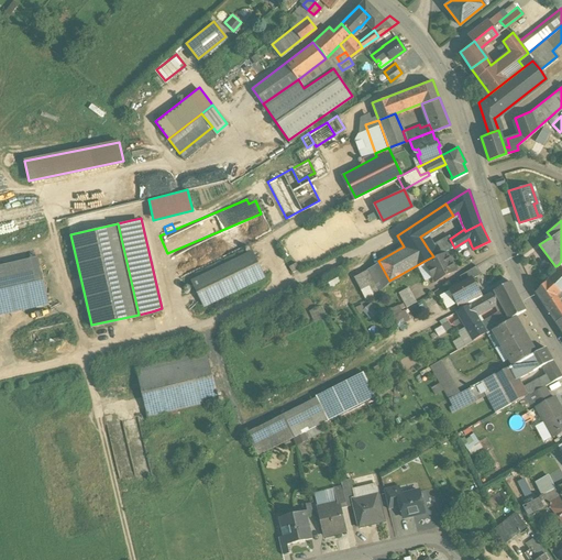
[(469,239),(454,248),(456,251),(461,249),(471,244),(469,239)]
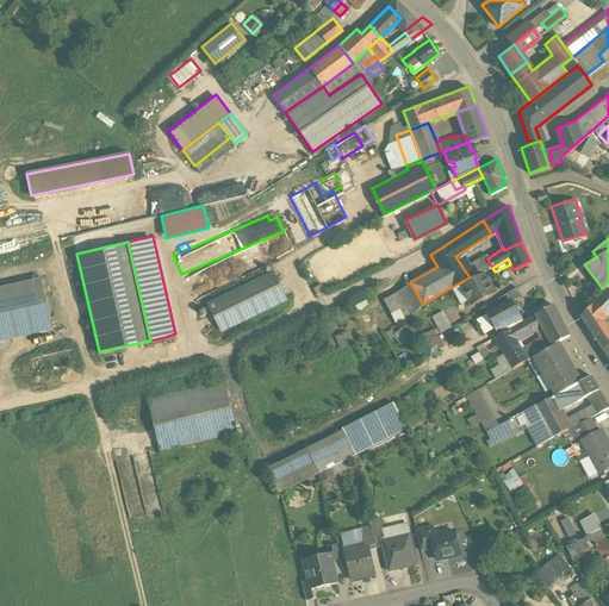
[(473,263),(464,269),(470,277),(478,273),(473,263)]
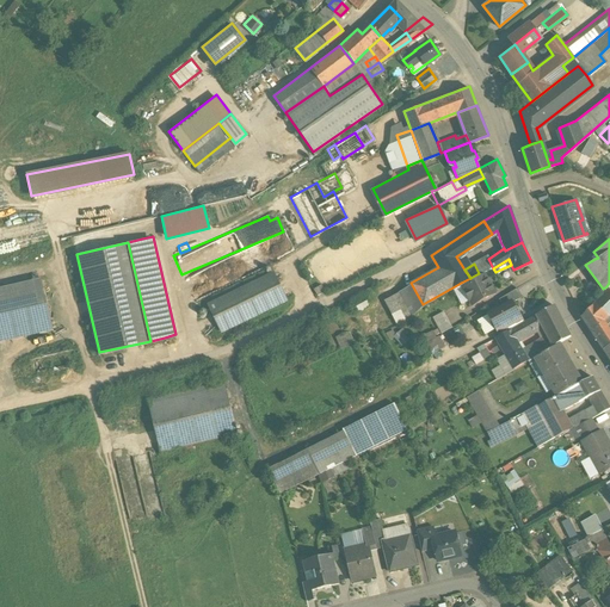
[(272,271),(207,303),(220,329),(285,298),(272,271)]
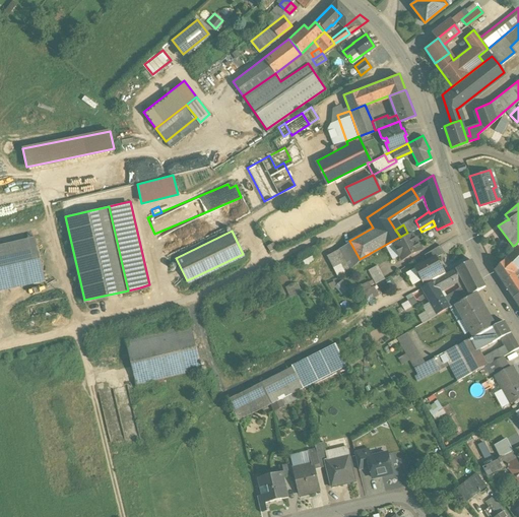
[(400,237),(392,241),(401,257),(419,248),(411,231),(407,233),(400,237)]
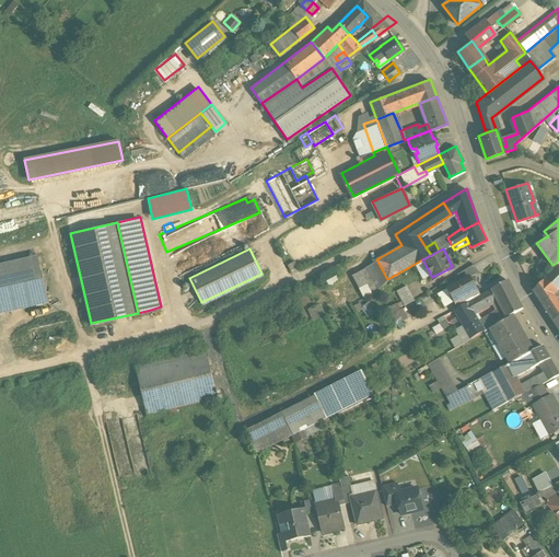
[(37,254),(0,263),(0,312),(48,301),(37,254)]
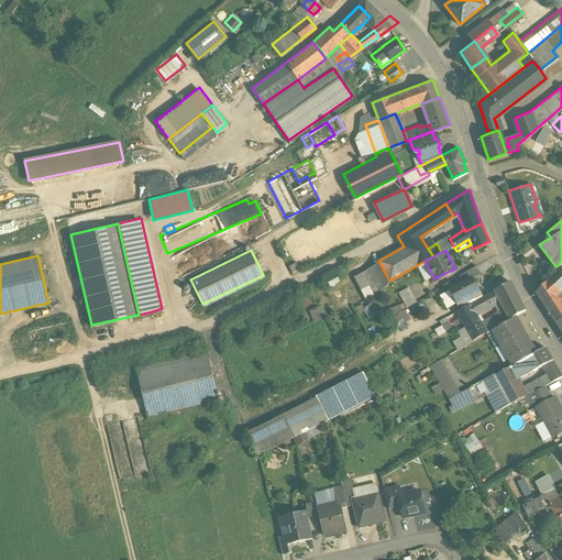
[(295,261),(288,265),(291,271),(298,266),(295,261)]
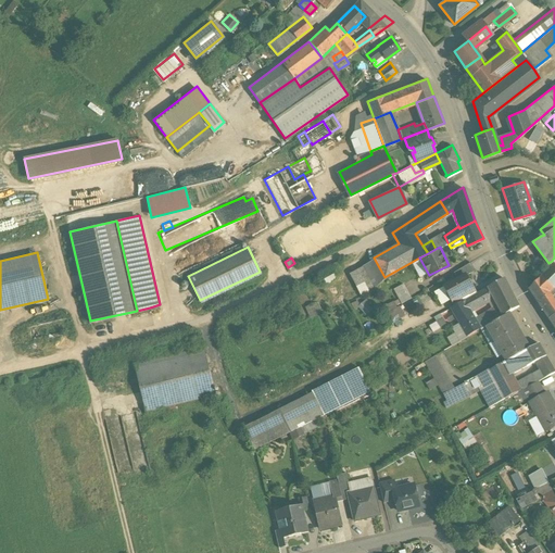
[(342,258),(332,263),(336,268),(345,263),(342,258)]
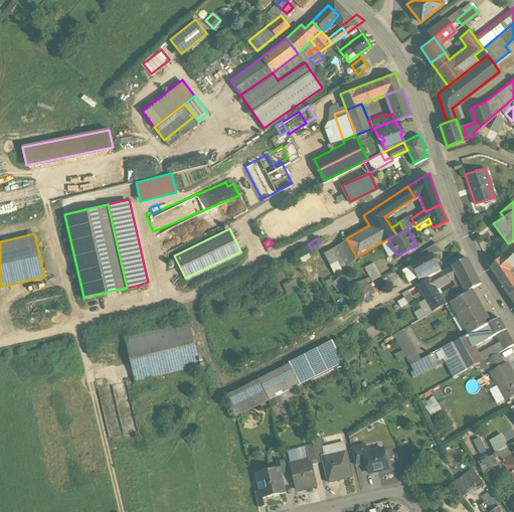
[(356,257),(346,238),(324,250),(334,271),(346,265),(356,257)]
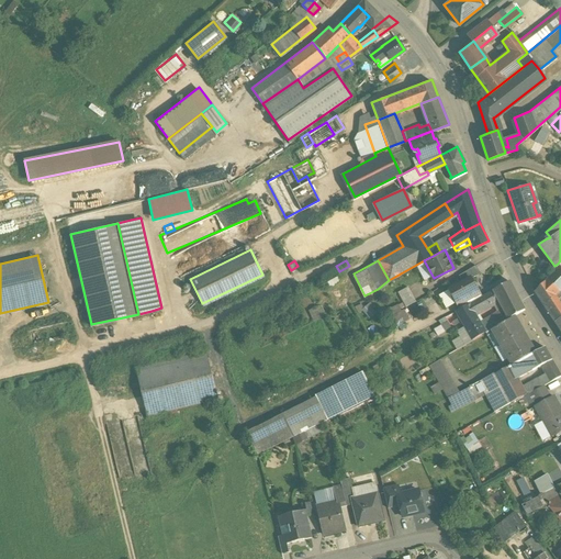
[(559,265),(546,278),(558,291),(553,295),(559,304),(560,304),(560,303),(560,260),(558,264),(559,265)]
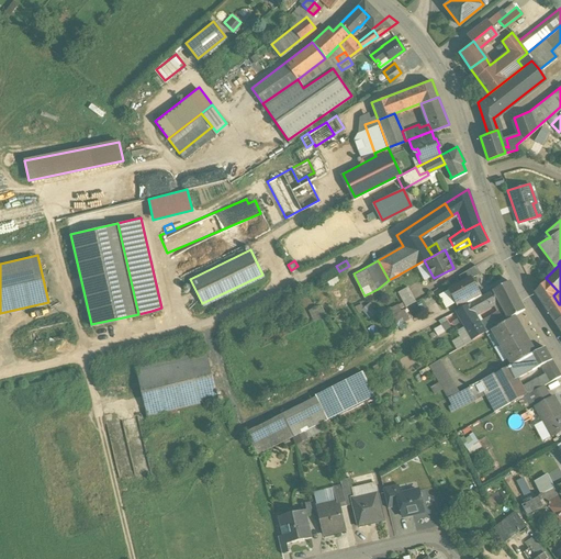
[(474,264),(458,274),(461,280),(469,276),(470,277),(480,271),(474,264)]
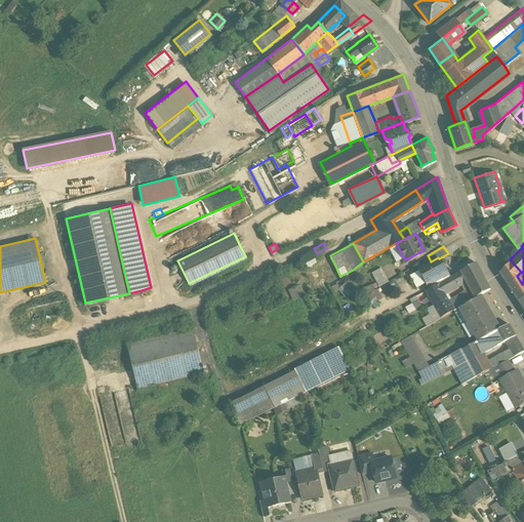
[(314,248),(308,251),(310,256),(317,253),(314,248)]
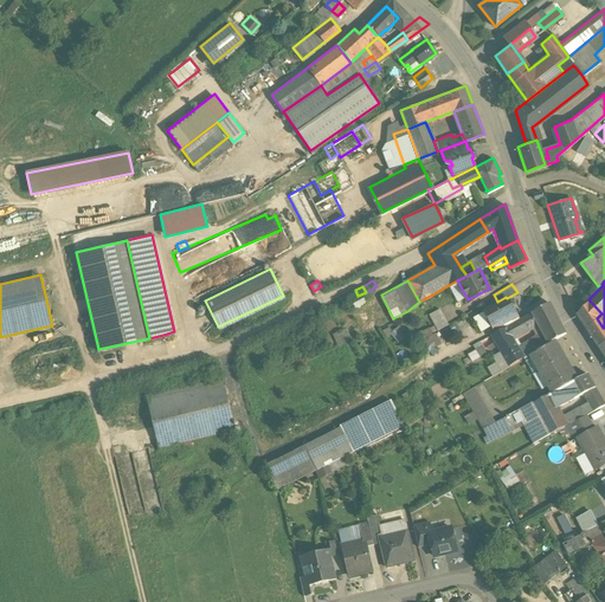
[(497,302),(483,310),(487,315),(486,318),(488,323),(491,324),(514,311),(507,298),(506,297),(497,302)]
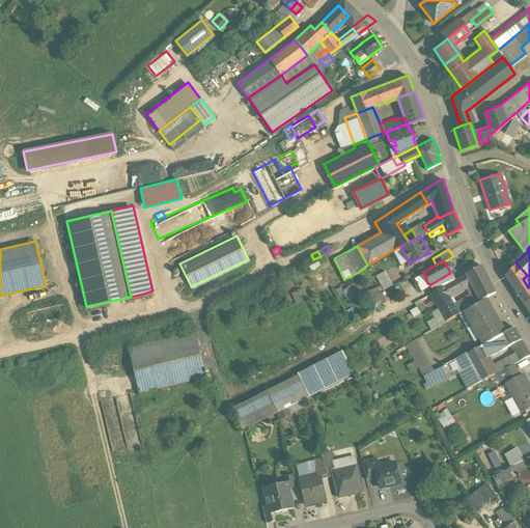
[(515,262),(504,273),(518,295),(528,287),(523,279),(527,275),(515,262)]
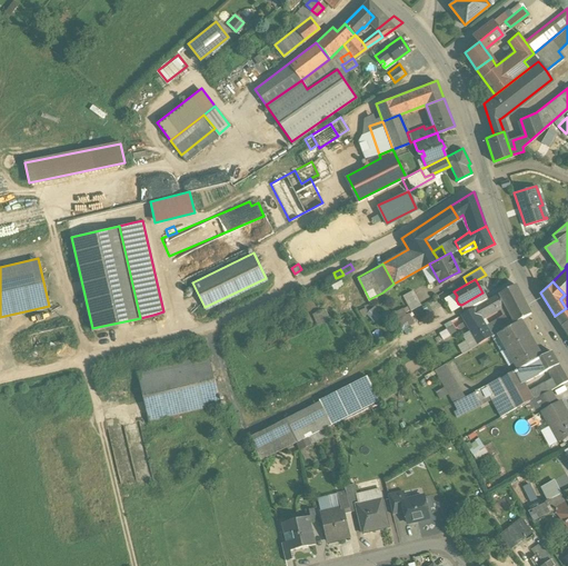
[(530,313),(515,283),(497,293),(498,294),(502,301),(514,320),(530,313)]
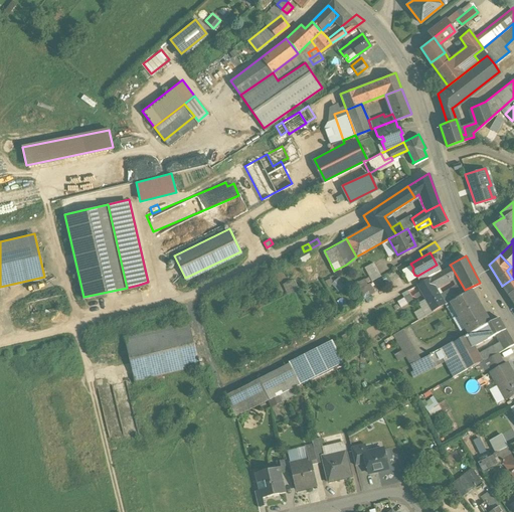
[(437,265),(417,276),(420,281),(440,271),(437,265)]
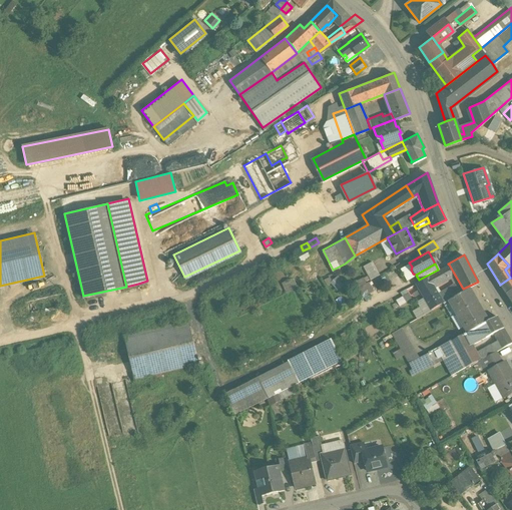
[(449,265),(428,277),(432,285),(436,283),(448,276),(453,272),(449,265)]
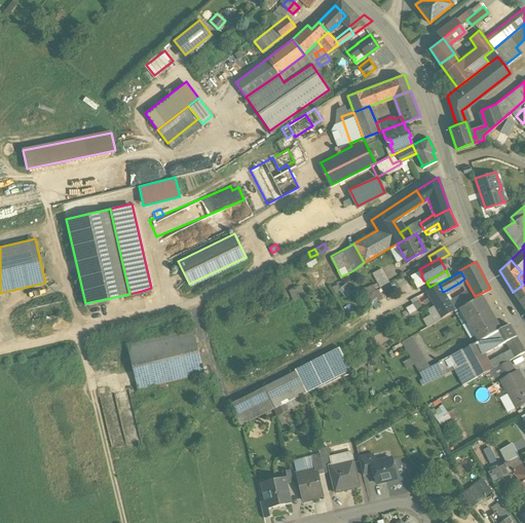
[(475,296),(464,278),(459,283),(464,291),(459,294),(464,303),(475,297),(475,296)]
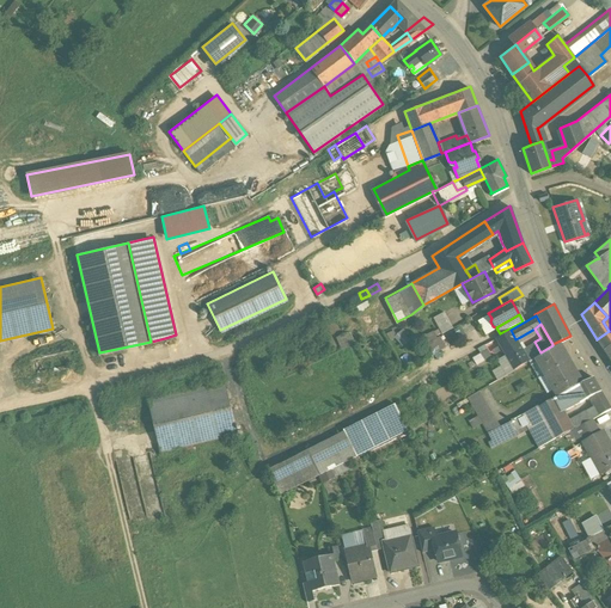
[(393,335),(401,343),(409,336),(401,327),(393,335)]
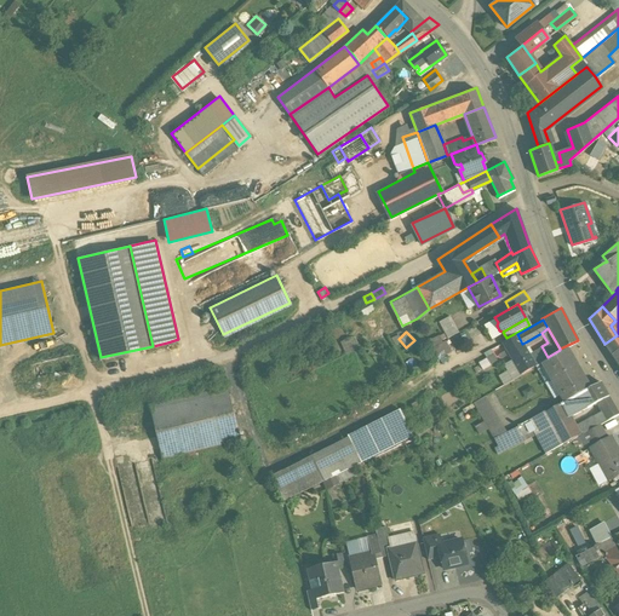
[(344,350),(356,345),(353,334),(340,339),(344,350)]
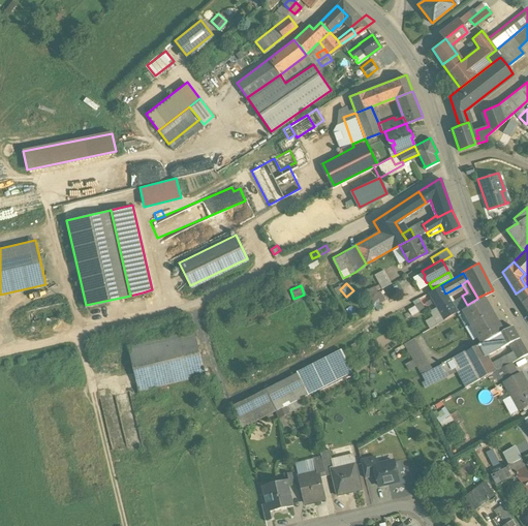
[(441,285),(429,291),(432,298),(433,300),(440,296),(441,299),(447,296),(445,294),(441,285)]
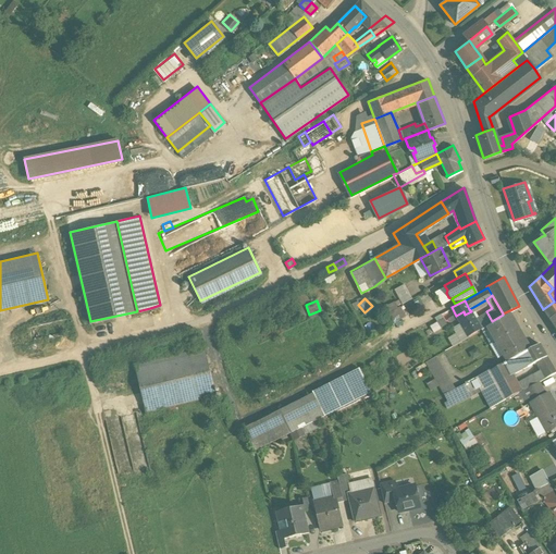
[(554,302),(543,309),(550,317),(555,312),(555,303),(555,302),(554,302)]
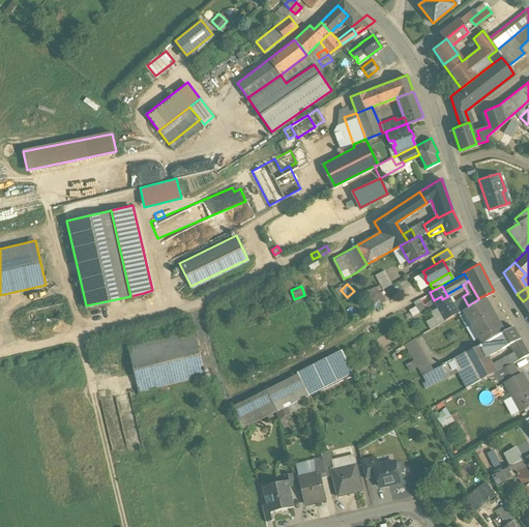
[(370,293),(375,302),(385,298),(381,288),(375,291),(374,291),(370,293)]
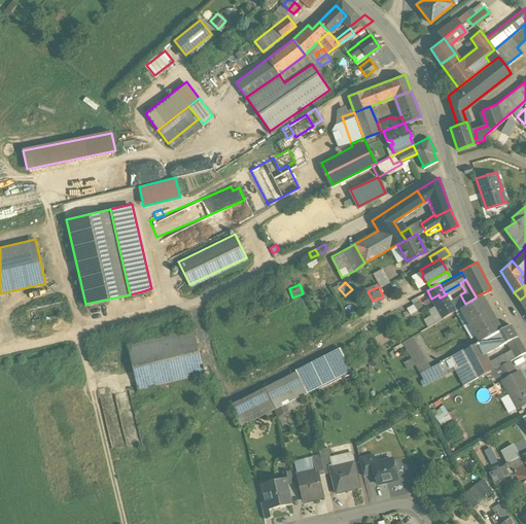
[(427,290),(416,297),(420,303),(430,297),(427,290)]
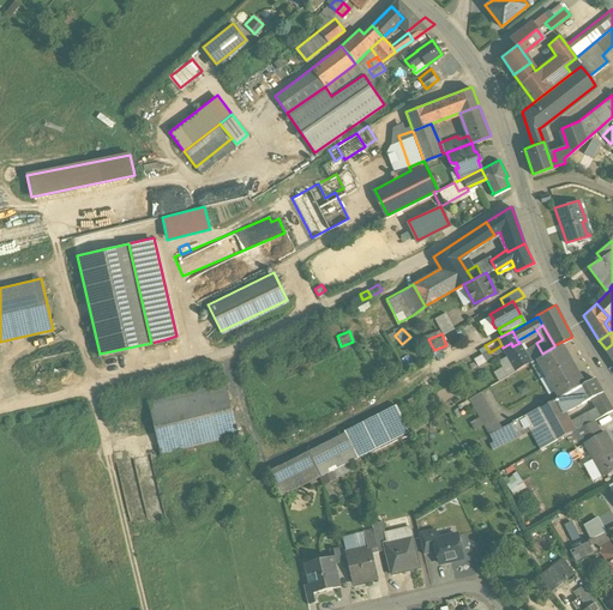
[(512,346),(511,343),(503,348),(506,354),(515,368),(529,361),(523,350),(520,343),(512,346)]
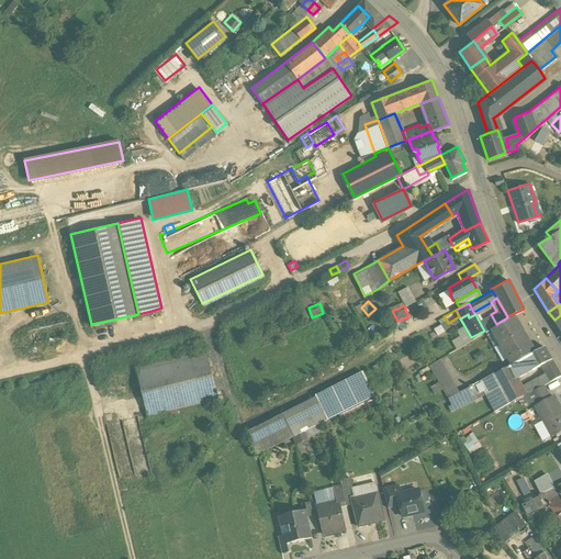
[(482,319),(479,321),(484,331),(496,324),(491,314),(482,319)]
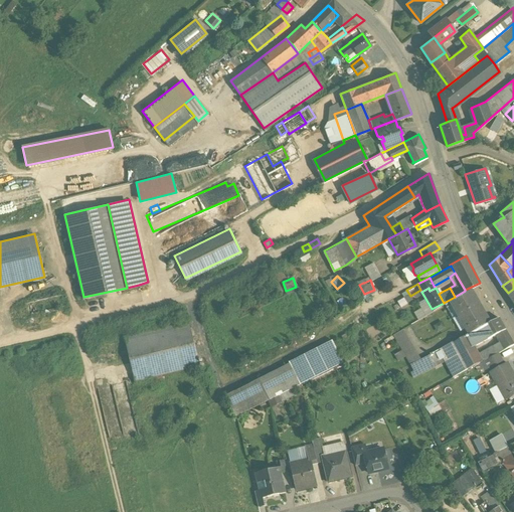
[(490,320),(471,288),(465,291),(455,297),(449,301),(467,333),(480,325),(490,320)]
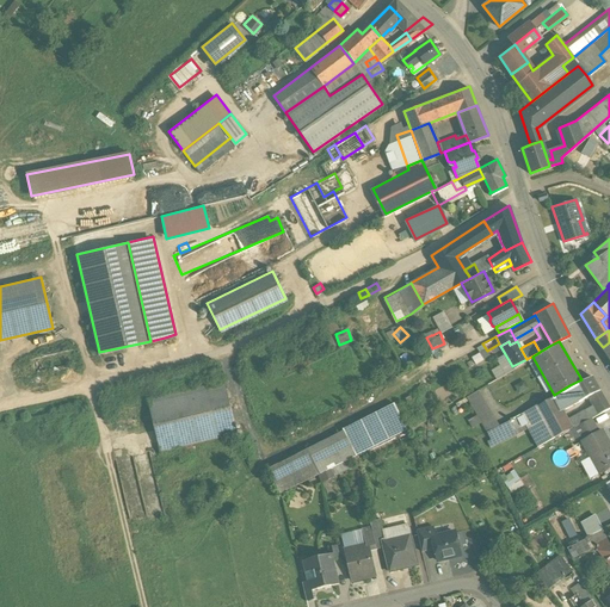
[(482,344),(476,346),(482,357),(488,353),(487,351),(482,344)]
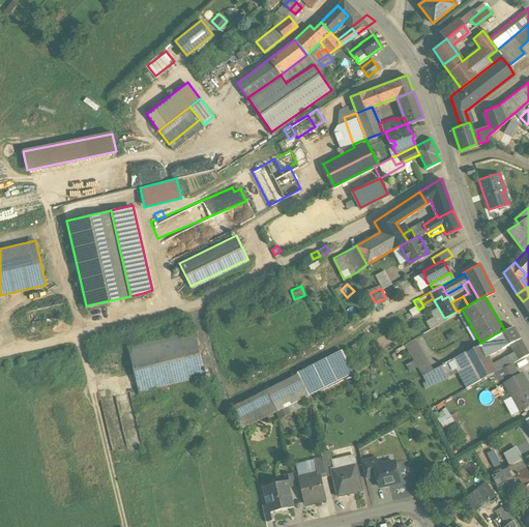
[(437,305),(430,311),(433,316),(425,320),(431,327),(445,319),(444,318),(437,305)]
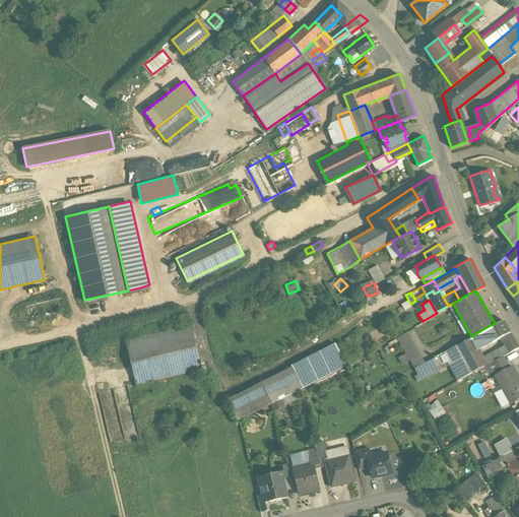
[(503,320),(484,329),(469,337),(474,346),(490,337),(492,340),(509,330),(503,320)]
